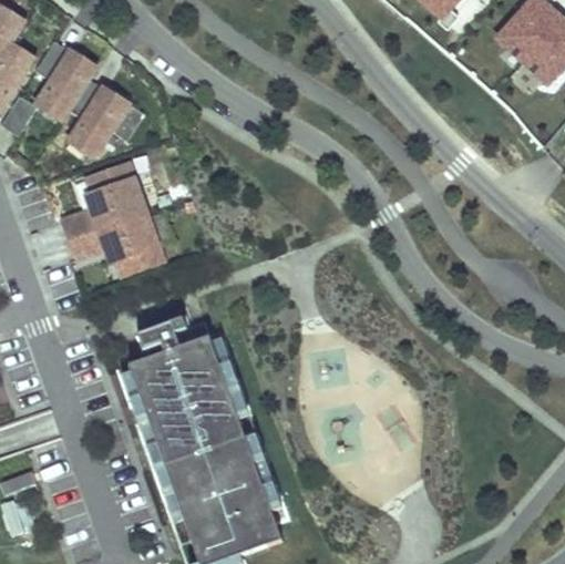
[(418,0),(441,20),(458,0),(418,0)]
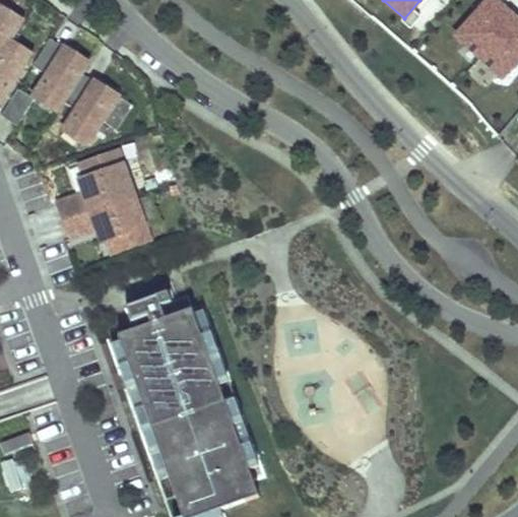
[(517,58),(517,15),(500,0),(477,0),(450,31),(502,77),(517,58)]
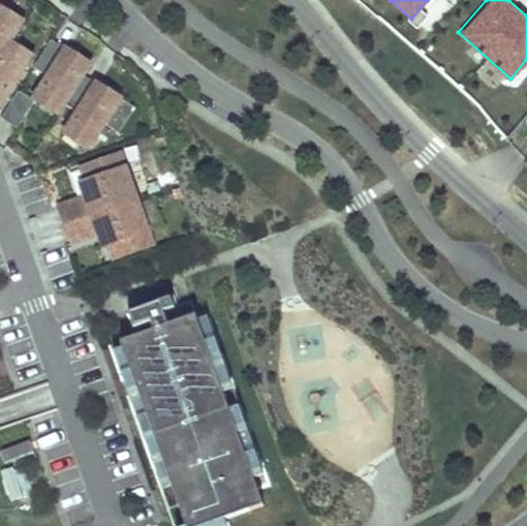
[(0,48),(6,39),(20,19),(0,5),(0,48)]
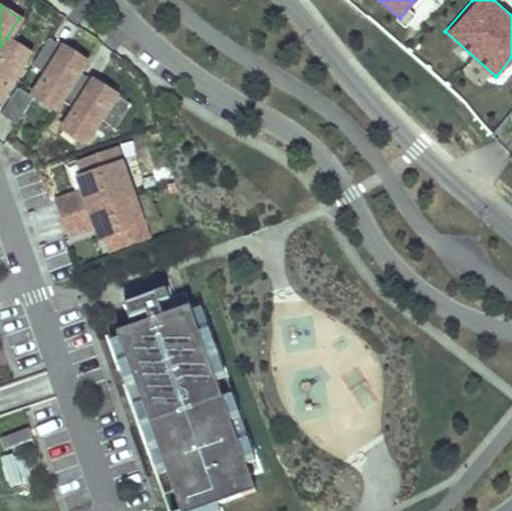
[(32,93),(54,106),(59,98),(77,69),(77,70),(84,59),(46,35),(30,63),(45,72),(32,93)]
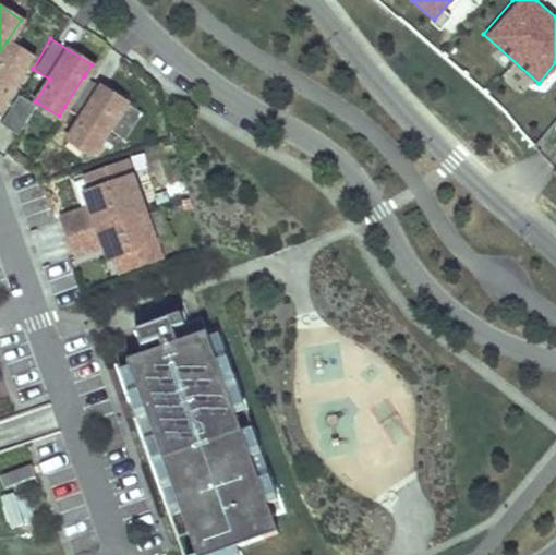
[(0,104),(31,56),(7,41),(0,50),(0,104)]
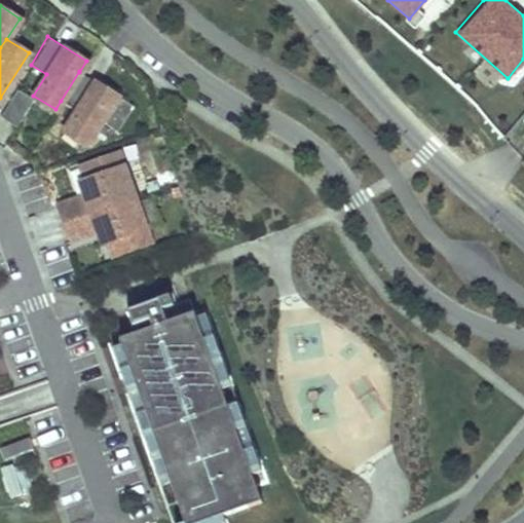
[(86,144),(101,119),(116,128),(133,104),(79,72),(79,71),(61,101),(76,110),(63,128),(86,144)]
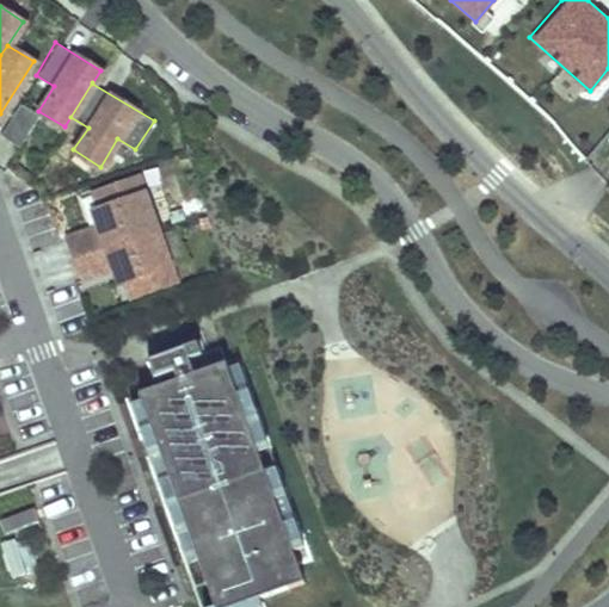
[(18,144),(37,112),(18,100),(0,130),(0,134),(18,144)]
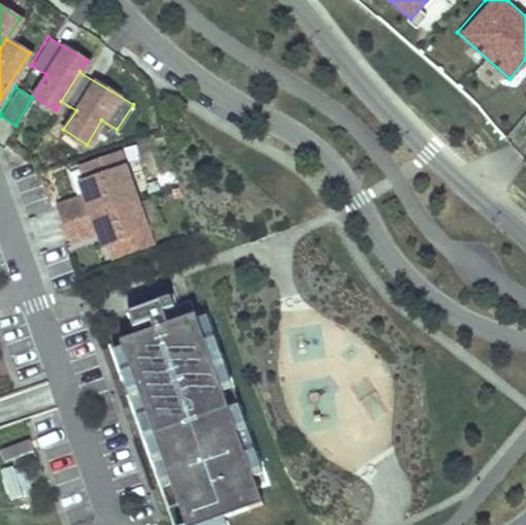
[(134,196),(118,151),(79,164),(85,178),(90,192),(85,194),(58,203),(64,221),(134,196)]
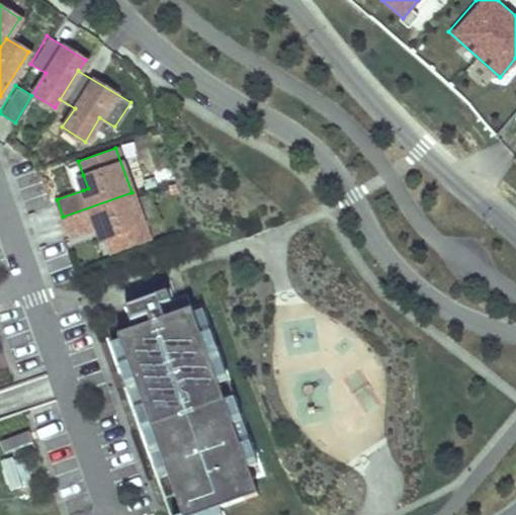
[(88,188),(83,175),(78,177),(83,190),(88,188)]
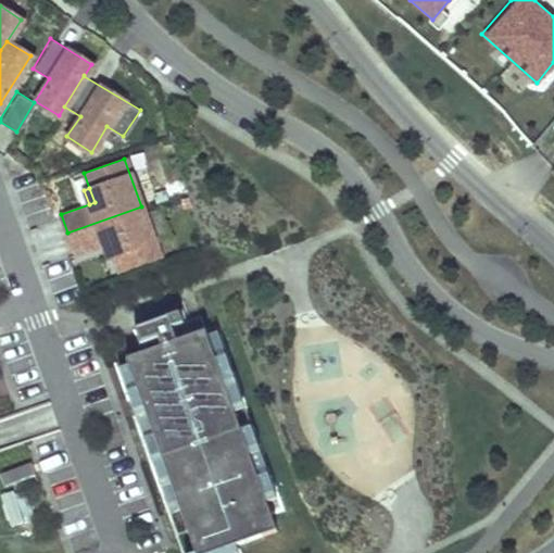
[(158,253),(141,206),(67,233),(74,251),(102,241),(108,239),(113,253),(118,267),(158,253)]
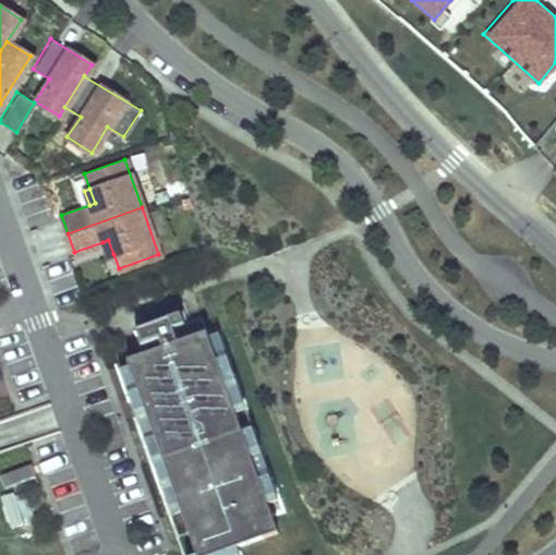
[(113,254),(108,240),(103,242),(107,256),(113,254)]
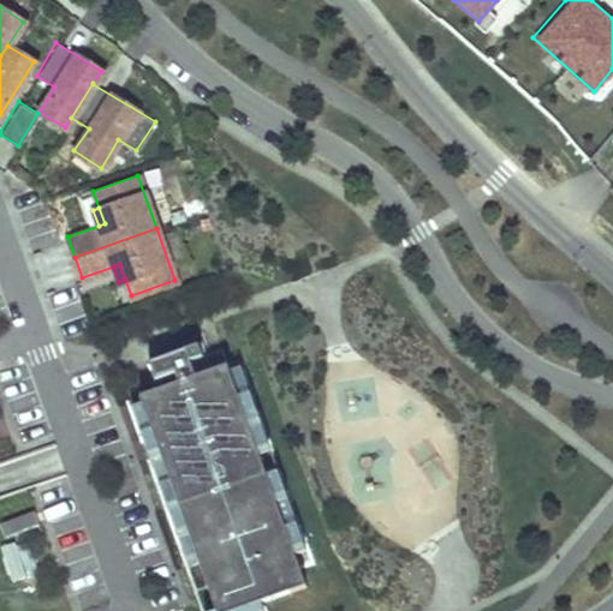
[(201,353),(197,342),(184,347),(189,358),(201,353)]
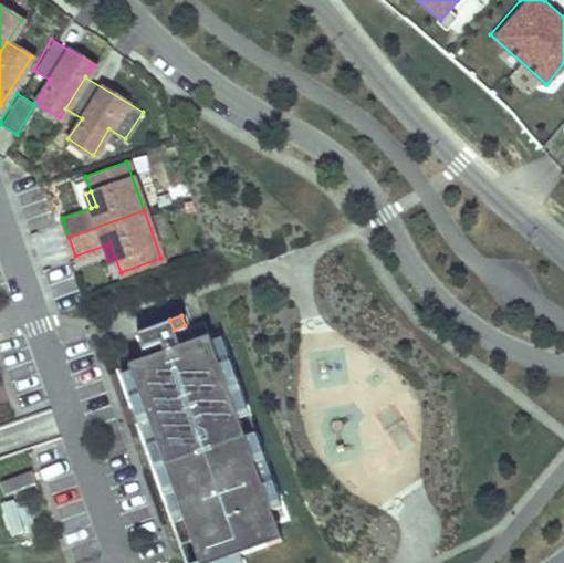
[(185,325),(174,330),(178,344),(163,350),(127,363),(199,562),(206,562),(280,537),(202,320),(185,325)]
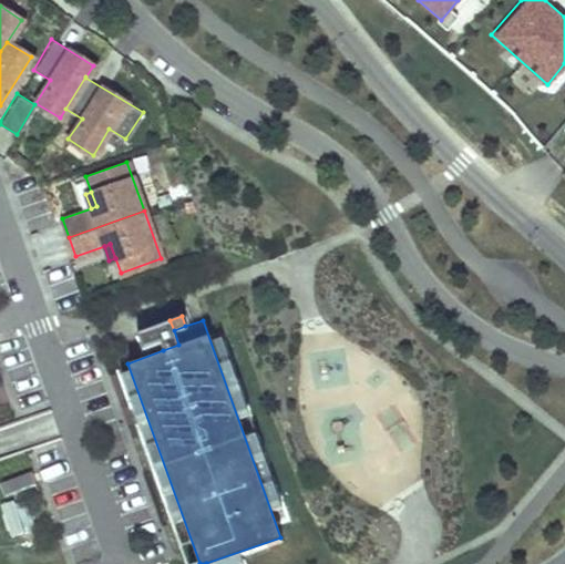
[(174,330),(170,320),(136,332),(143,348),(161,341),(163,350),(178,345),(174,330)]
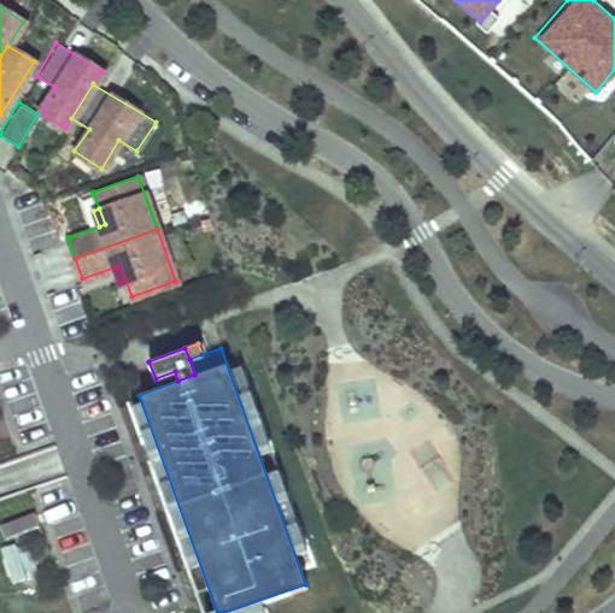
All buildings are outlined.
